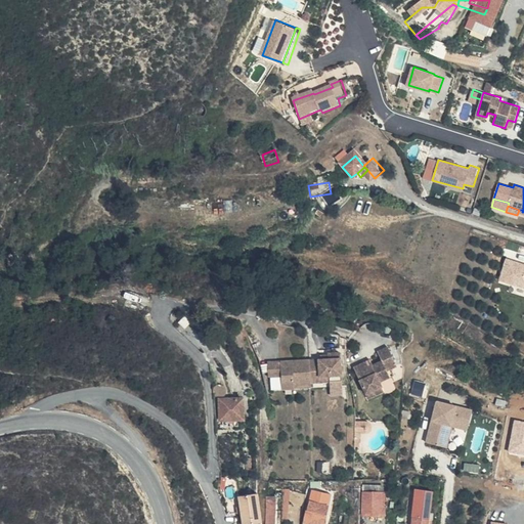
[(523,261),(508,257),(500,279),(523,286),(523,261)]
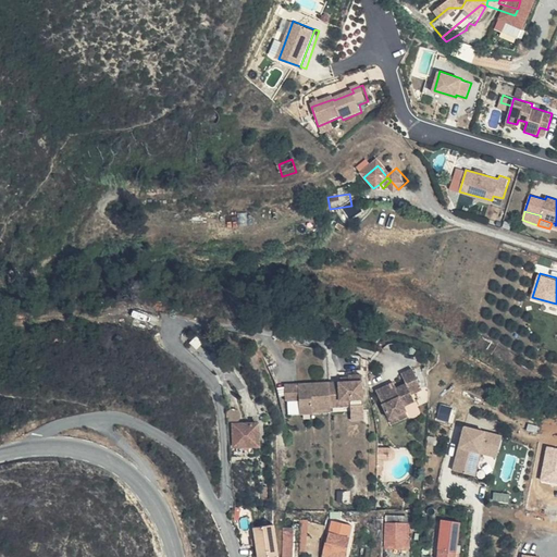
[(425,388),(416,368),(405,372),(409,382),(398,387),(393,388),(391,383),(379,387),(391,418),(408,410),(406,406),(418,401),(415,394),(425,388)]
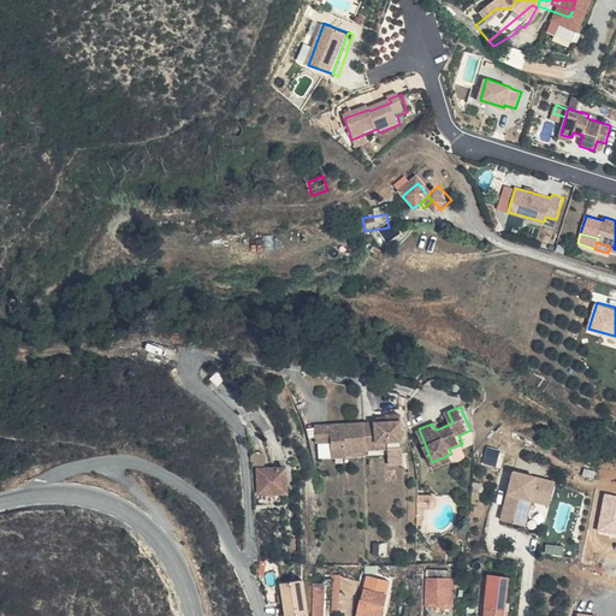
[(363,434),(354,434),(367,454),(373,454),(373,462),(388,462),(388,426),(372,426),(372,430),(372,434),(363,434)]
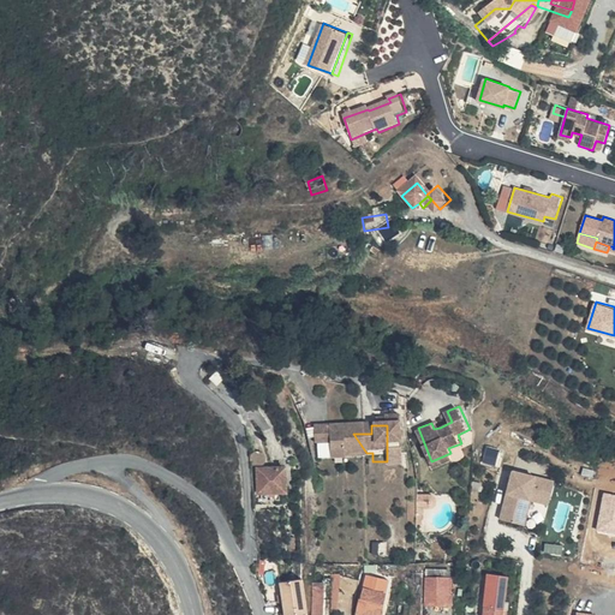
[(351,453),(351,434),(336,434),(336,437),(329,439),(329,434),(298,435),(299,453),(315,453),(315,467),(328,467),(328,461),(350,461),(351,453)]
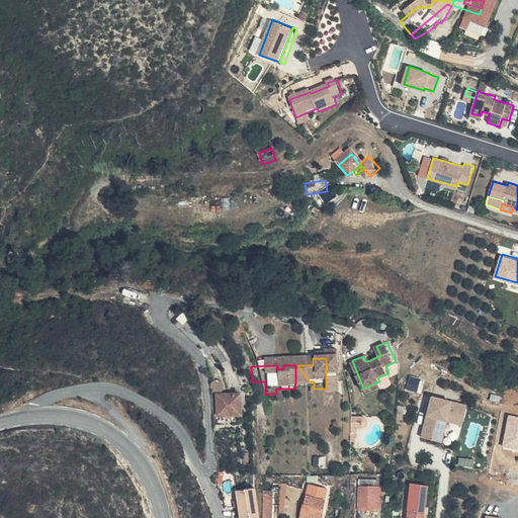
[(295,381),(309,381),(297,365),(295,365),(295,381)]
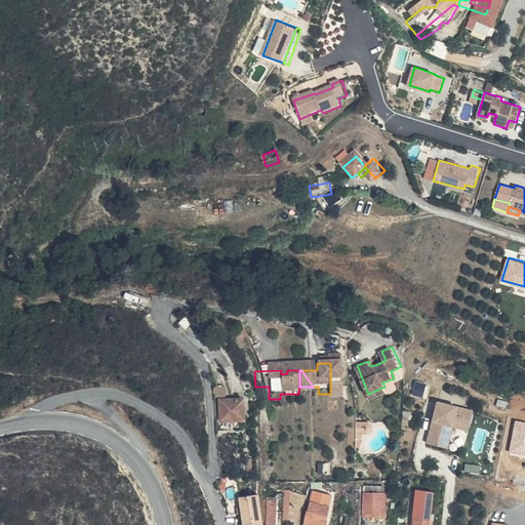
[(394,378),(382,382),(385,387),(385,388),(387,388),(389,393),(392,394),(397,392),(398,390),(394,378)]
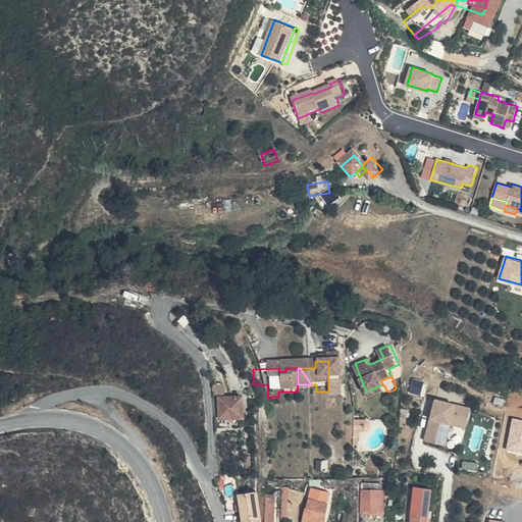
[(267,384),(254,384),(254,398),(267,397),(267,384)]
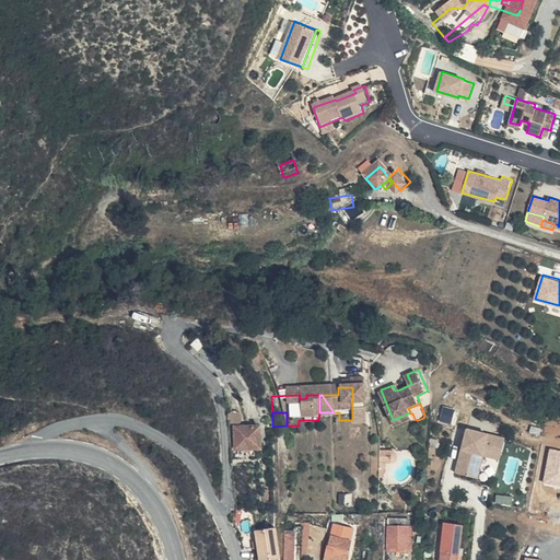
[(410,413),(410,412),(393,420),(395,424),(411,418),(410,413)]
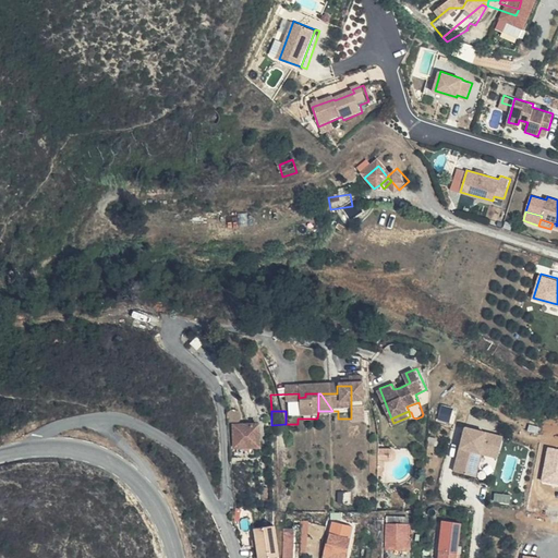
[(261,423),(237,424),(238,447),(262,446),(261,423)]
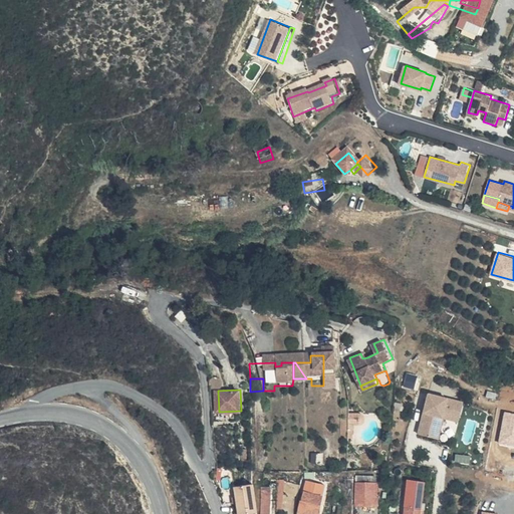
[(465,402),(428,393),(425,406),(429,407),(427,413),(424,412),(419,433),(437,437),(439,425),(436,423),(438,413),(446,415),(462,419),(465,402)]
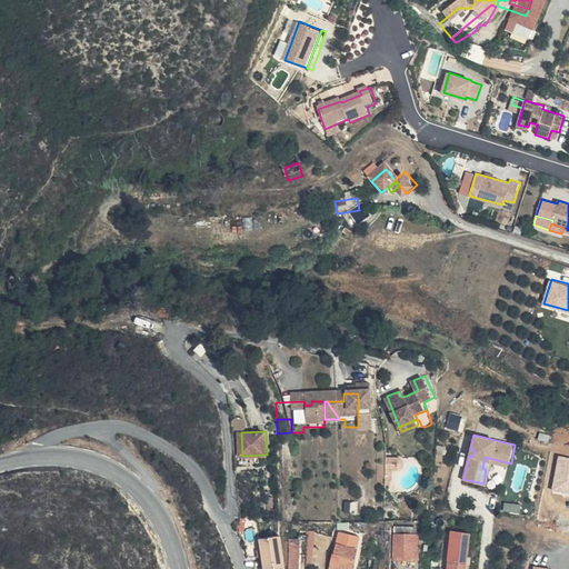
[(493,459),(485,457),(482,468),(486,470),(483,483),(488,483),(493,459)]
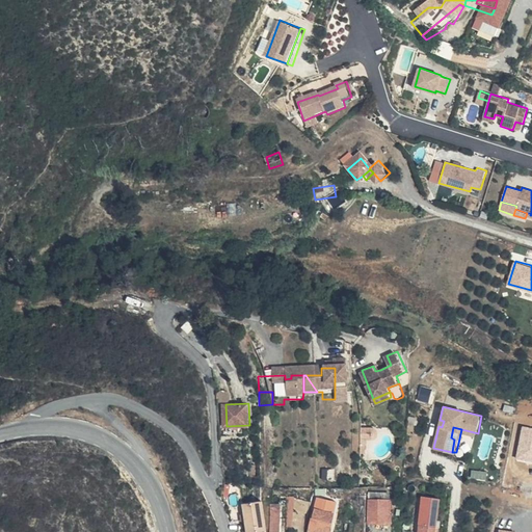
[(324,468),(323,479),(335,479),(335,469),(324,468)]
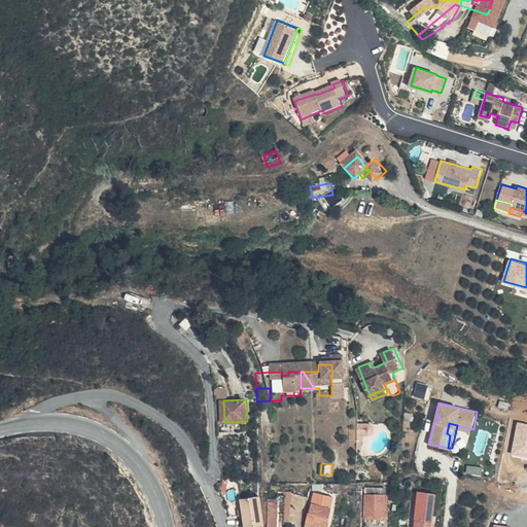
[(388,493),(365,493),(365,518),(387,518),(388,493)]
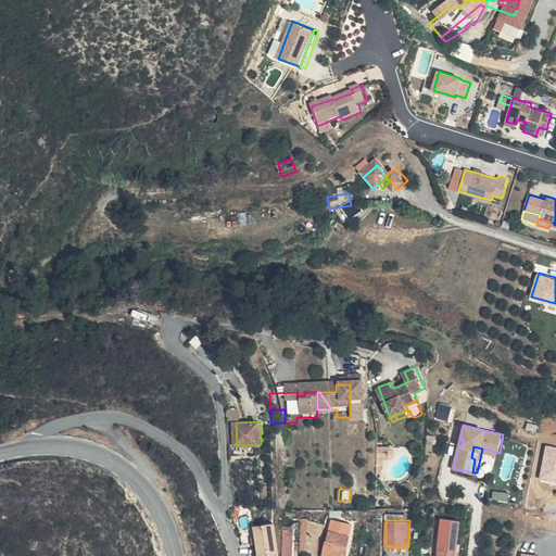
[(436,555),(441,555),(445,529),(460,531),(462,522),(441,520),(436,555)]
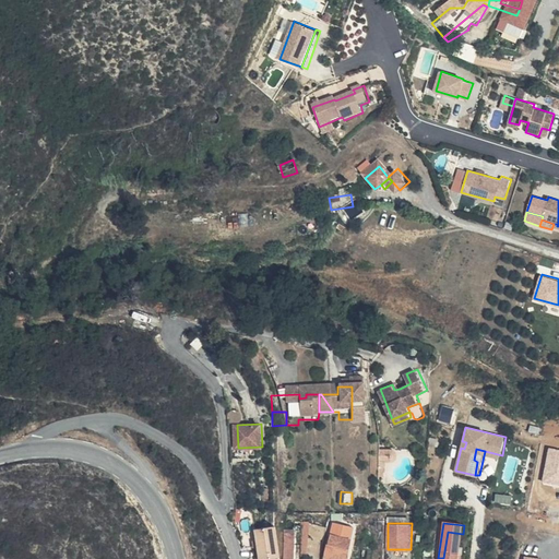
[(351,536),(352,527),(333,524),(324,558),(337,558),(339,558),(347,558),(353,536),(351,536)]
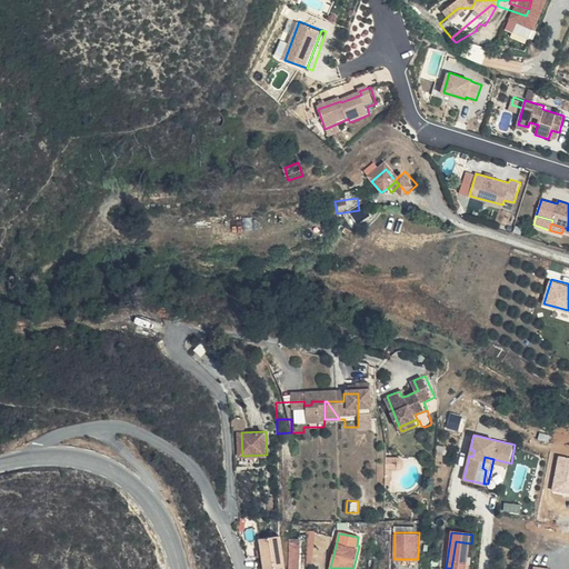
[(270,568),(285,567),(279,536),(262,538),(267,568),(270,568)]
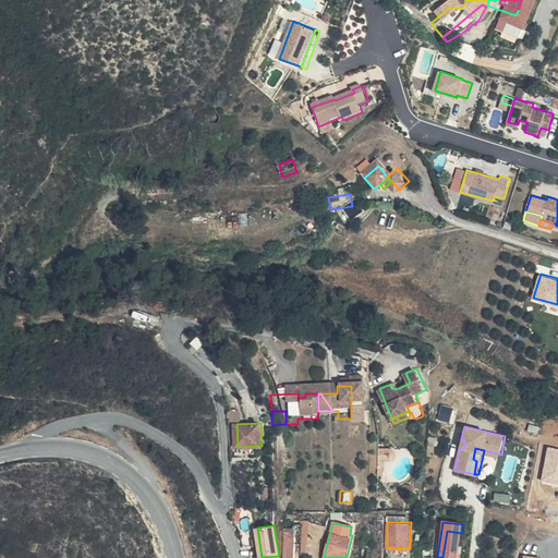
[(459,557),(462,533),(447,531),(443,557),(459,557)]
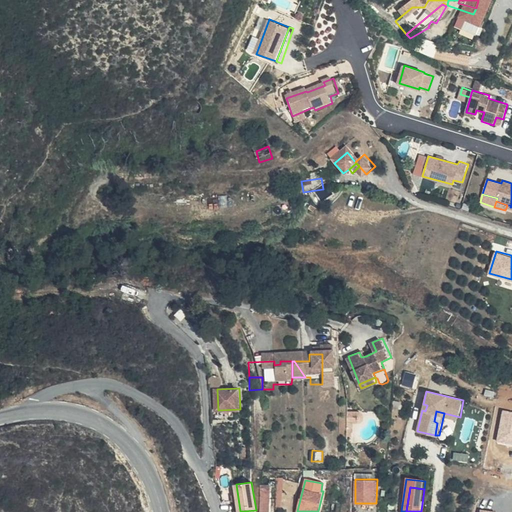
[(272,489),(262,488),(262,491),(260,511),(269,511),(271,511),(273,492),(272,492),(272,489)]
